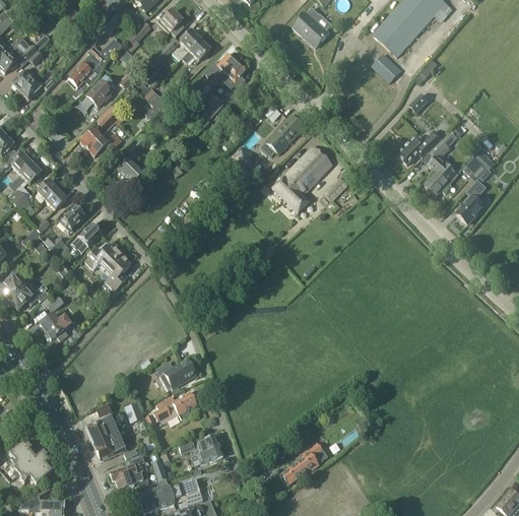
[(115,0),(111,4),(113,7),(114,8),(124,0),(115,0)]
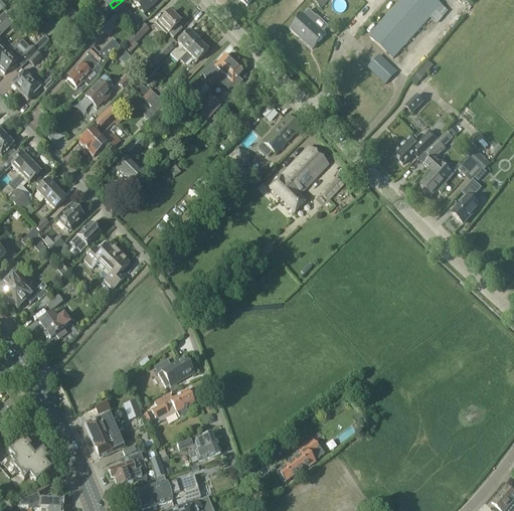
[(123,0),(113,8),(116,11),(120,16),(123,19),(133,30),(148,16),(144,11),(140,15),(136,10),(134,12),(130,7),(129,7),(125,3),(126,3),(123,0)]
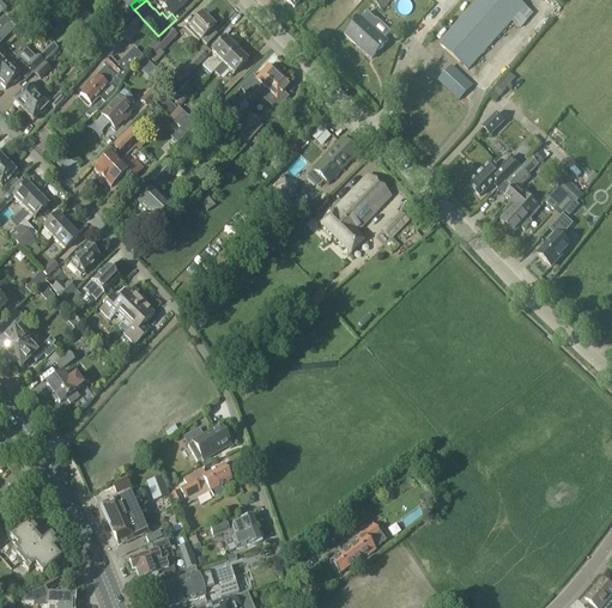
[(163,0),(173,11),(183,0),(163,0)]
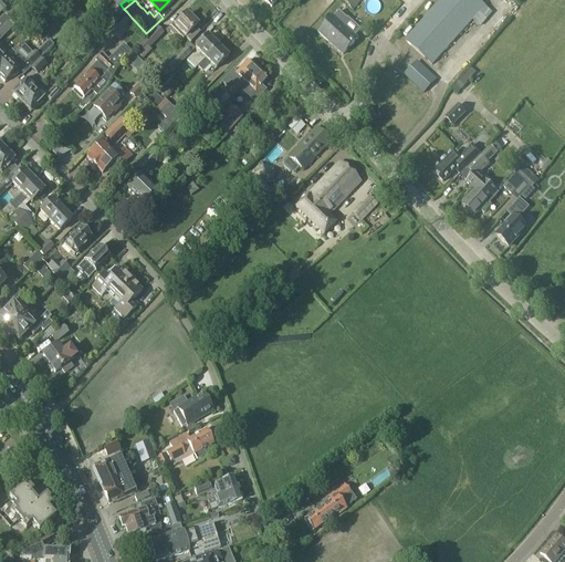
[(432,60),(488,2),(485,0),(438,0),(406,34),(432,60)]
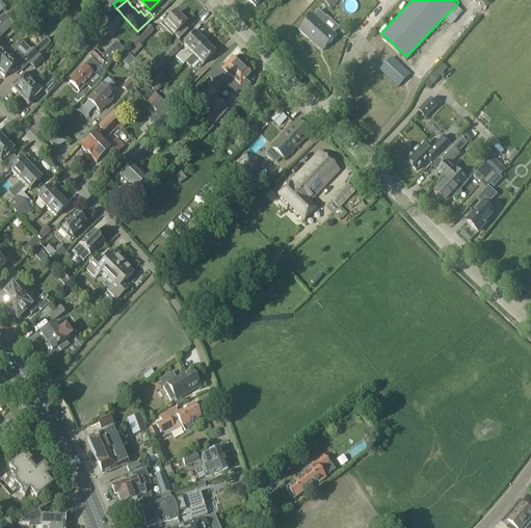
[(315,11),(300,27),(309,34),(311,32),(324,45),(323,47),(323,48),(337,32),(335,30),(341,24),(328,12),(327,14),(320,6),(315,12),(315,11)]
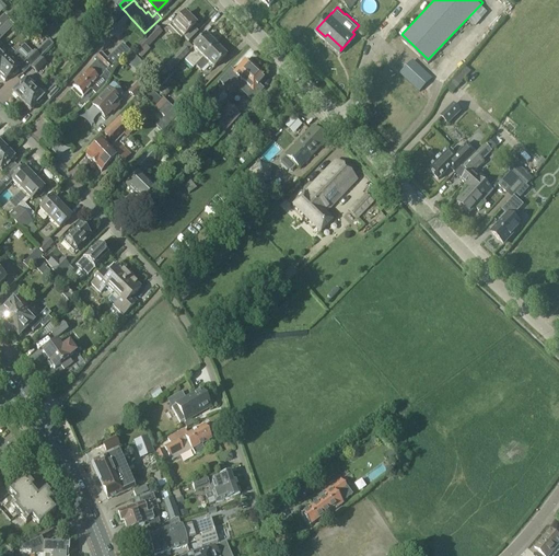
[(0,25),(1,24),(6,21),(11,15),(6,10),(0,15),(0,25)]
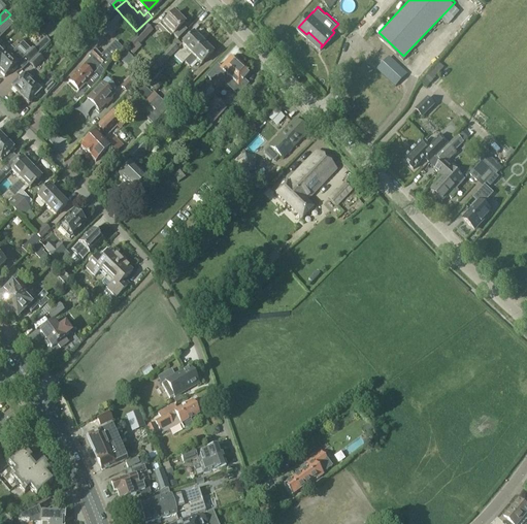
[(185,19),(174,9),(164,20),(162,17),(159,20),(160,21),(158,23),(170,34),(174,30),(185,19)]
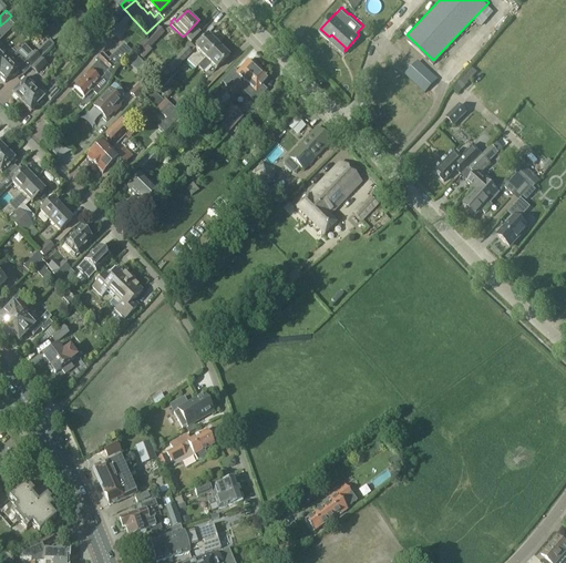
[(73,14),(64,23),(70,29),(79,20),(73,14)]
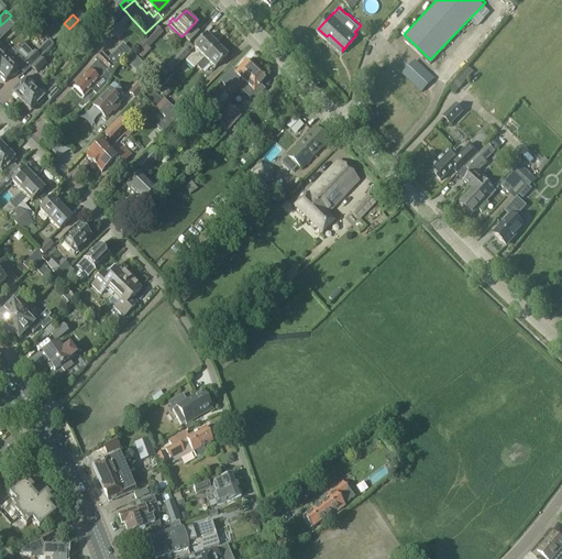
[(118,26),(124,32),(134,21),(128,15),(118,26)]
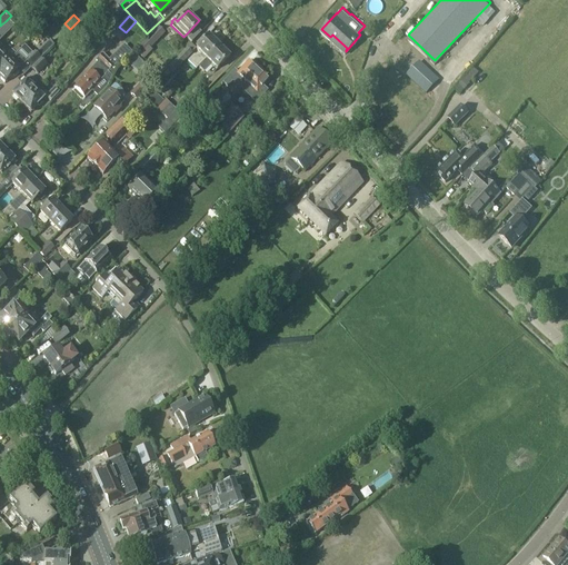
[(48,23),(41,18),(31,28),(37,35),(48,23)]
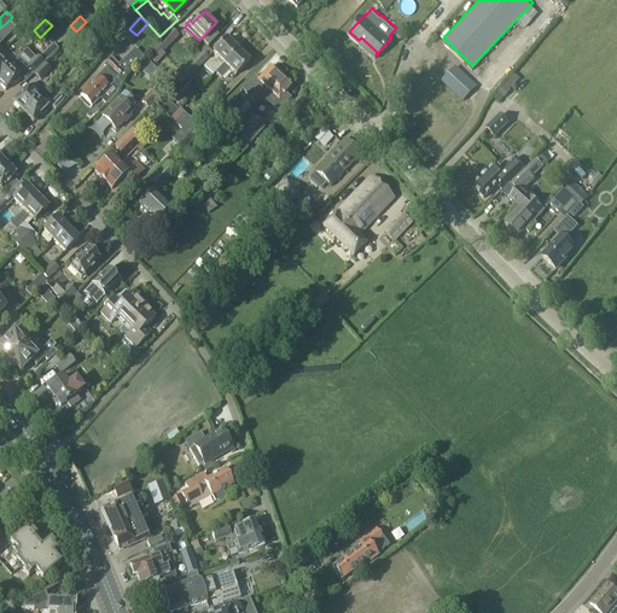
[(164,48),(180,31),(173,25),(153,47),(155,48),(150,54),(157,60),(166,50),(164,48)]
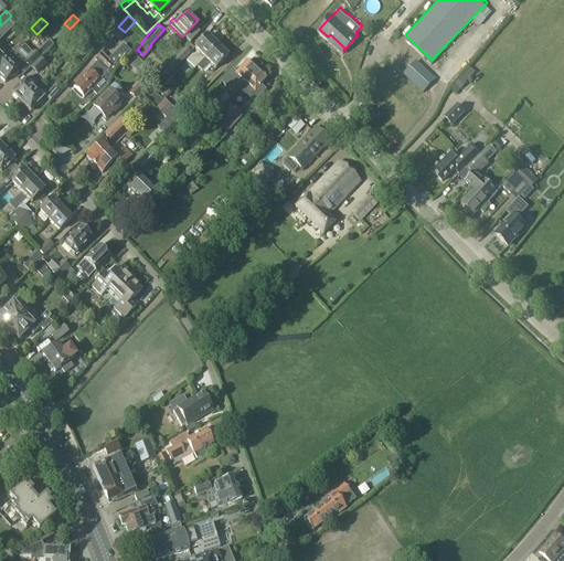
[(198,63),(217,42),(208,31),(194,44),(199,48),(197,51),(192,51),(187,56),(194,64),(197,62),(198,63)]
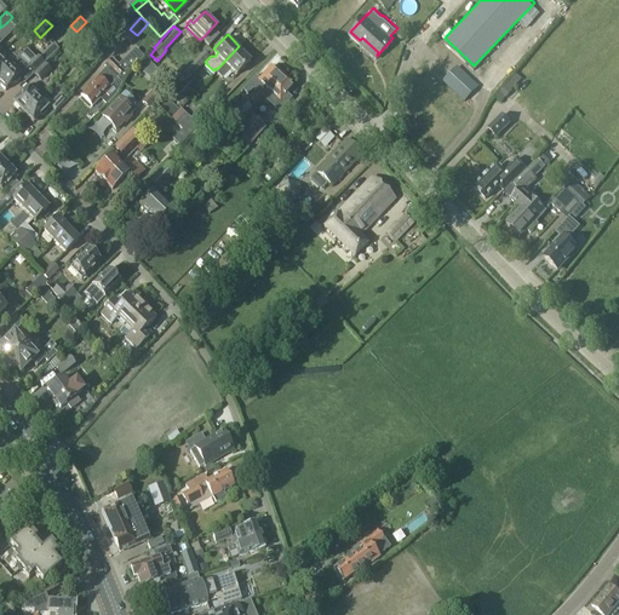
[(108,64),(98,74),(82,91),(92,102),(101,92),(108,99),(119,90),(129,69),(145,53),(137,44),(120,61),(113,53),(105,62),(108,64)]
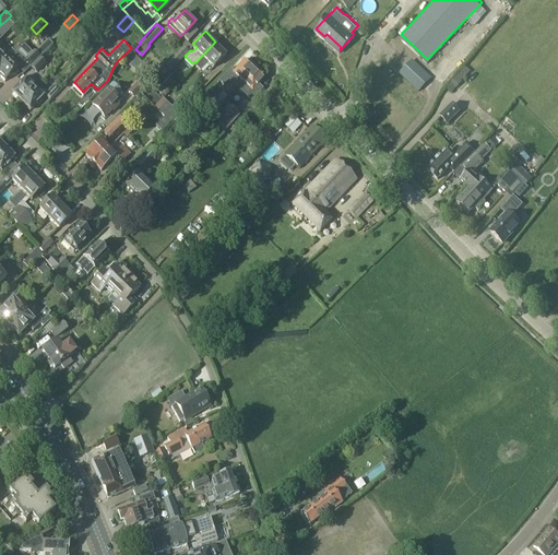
[(0,63),(10,54),(20,44),(18,42),(13,46),(12,45),(9,48),(4,44),(0,47),(0,63)]
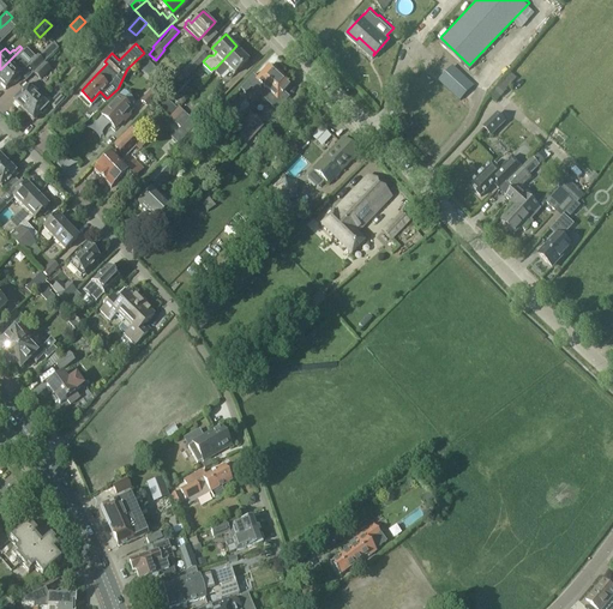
[(248,56),(236,46),(215,68),(220,73),(229,65),(234,70),(248,56)]
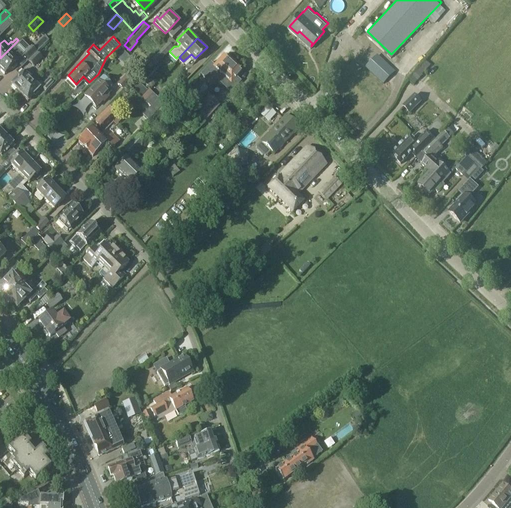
[(151,57),(151,58),(156,62),(173,44),(169,39),(151,57)]
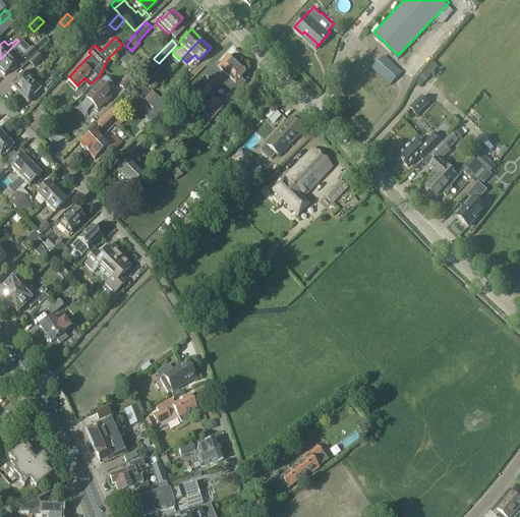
[(9,50),(0,59),(0,65),(0,66),(5,71),(11,66),(13,67),(18,61),(17,59),(20,56),(23,59),(26,56),(30,58),(38,50),(33,45),(24,53),(16,45),(19,42),(18,41),(9,50)]
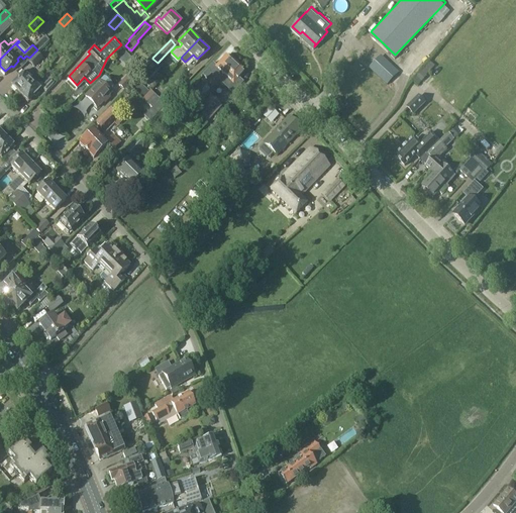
[(43,55),(37,49),(29,58),(34,64),(43,55)]
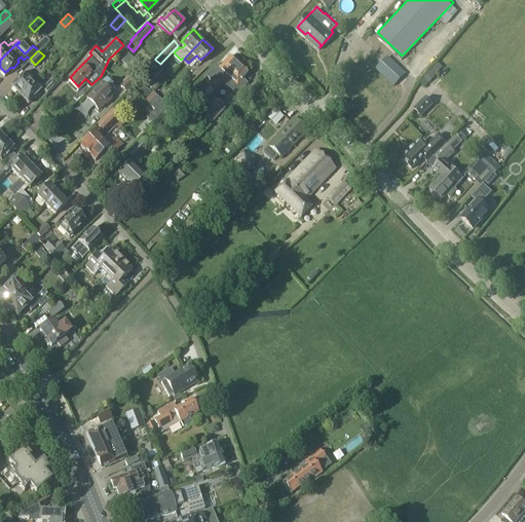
[(407,69),(388,51),(376,64),(395,81),(407,69)]
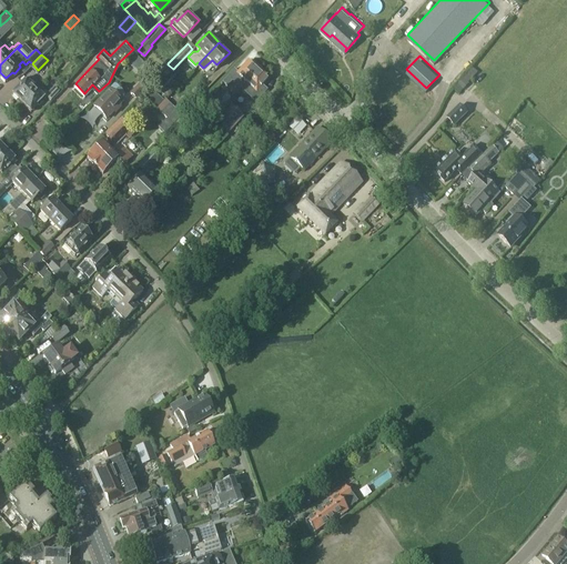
[(250,57),(238,69),(234,66),(224,77),(229,81),(233,76),(242,84),(260,66),(250,57)]
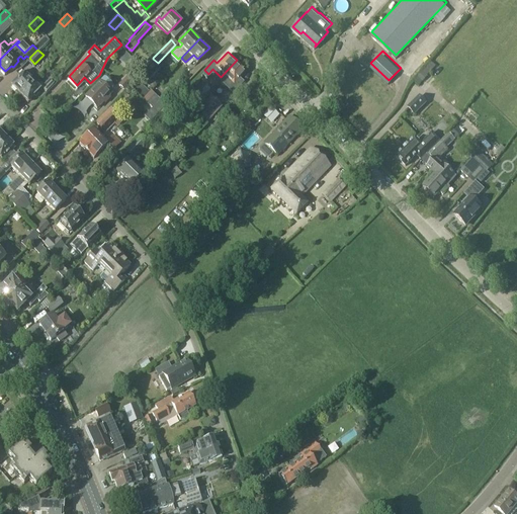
[(245,69),(237,60),(221,77),(234,89),(245,77),(241,74),(245,69)]
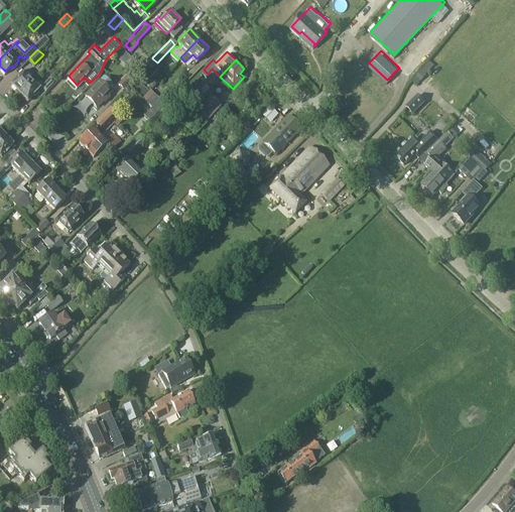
[(431,66),(432,66),(427,61),(416,73),(422,78),(427,73),(426,72),(431,66)]
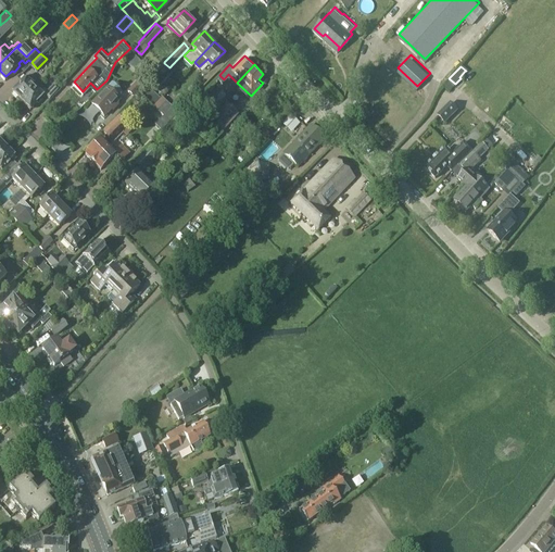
[(30,71),(26,75),(13,87),(22,97),(39,79),(30,71)]
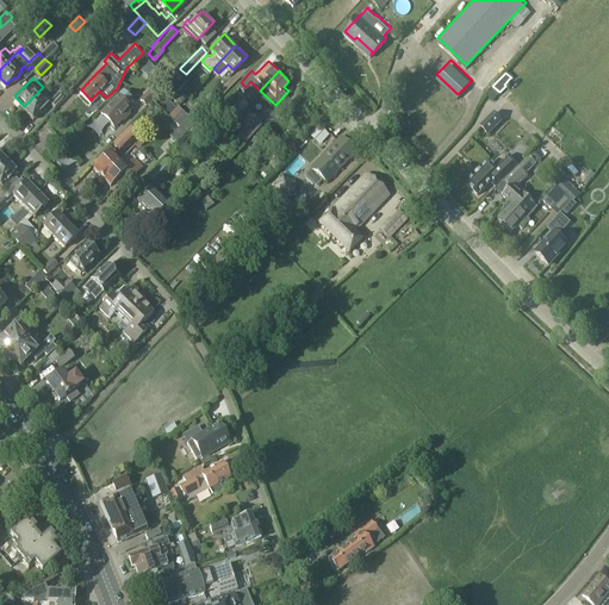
[(141,98),(147,104),(159,91),(153,85),(141,98)]
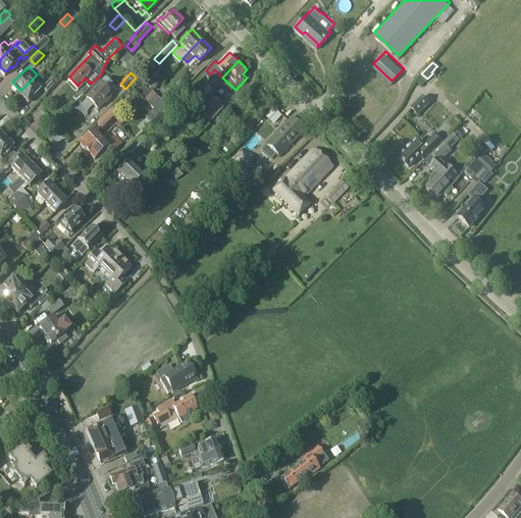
[(149,76),(145,72),(141,76),(145,81),(149,76)]
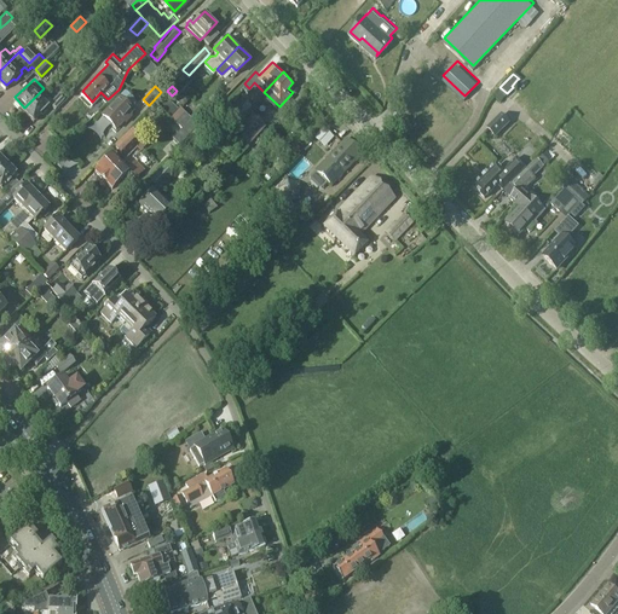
[(53,98),(44,88),(24,108),(34,117),(42,109),(44,110),(52,103),(56,106),(65,97),(59,91),(53,98)]
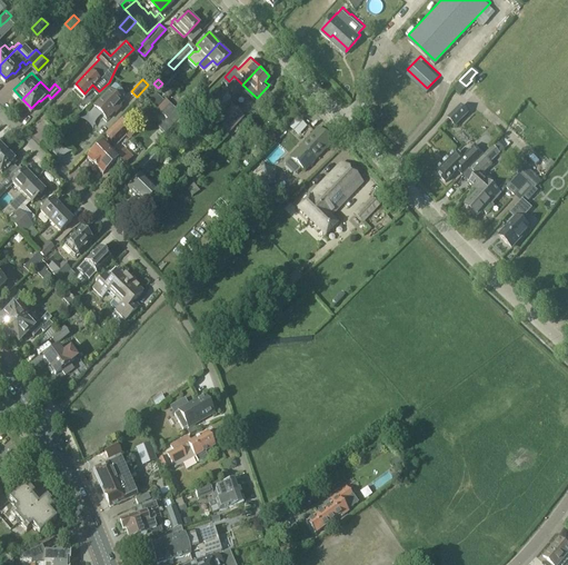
[(123,99),(120,97),(126,91),(116,81),(95,102),(108,115),(123,99)]
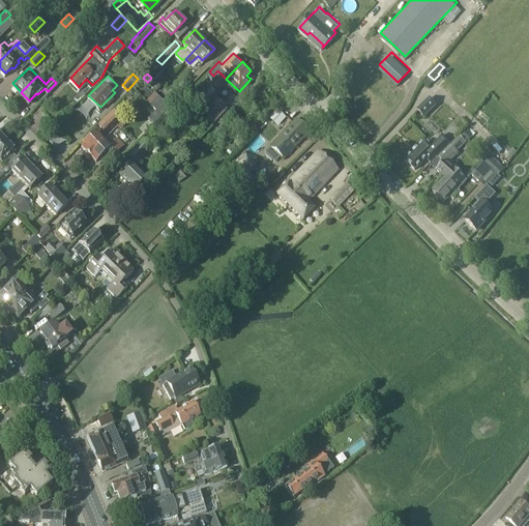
[(136,85),(146,94),(151,89),(141,80),(136,85)]
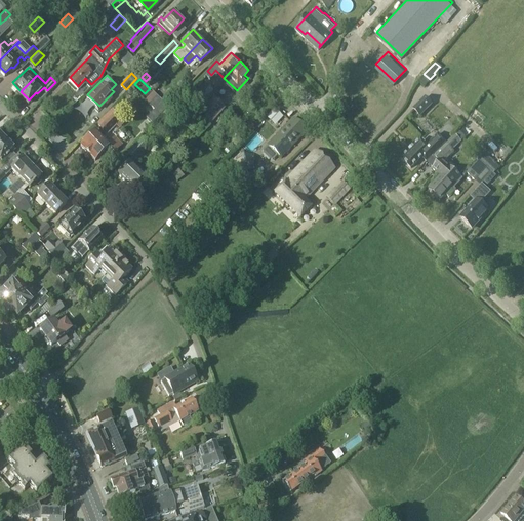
[(149,99),(155,106),(161,112),(169,104),(154,88),(146,96),(149,99)]
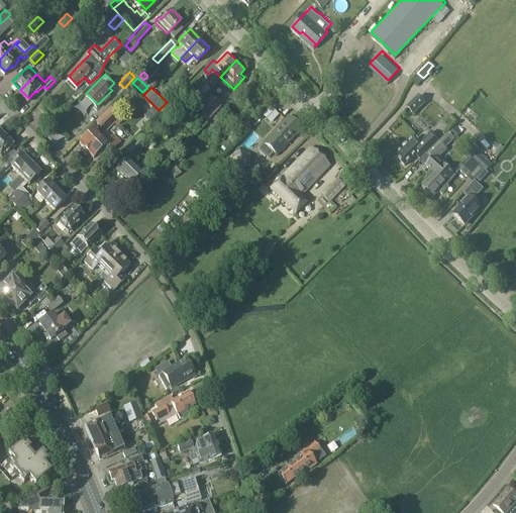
[(192,89),(191,90),(190,89),(184,95),(194,104),(201,97),(192,89)]
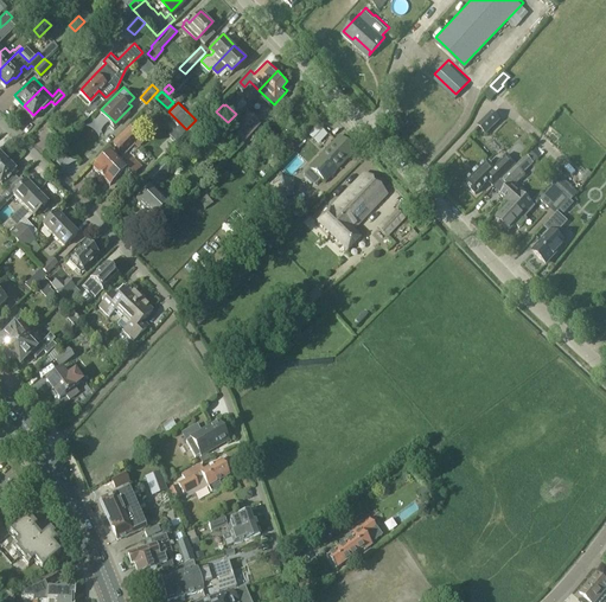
[(478,121),(486,129),(502,115),(493,107),(478,121)]
